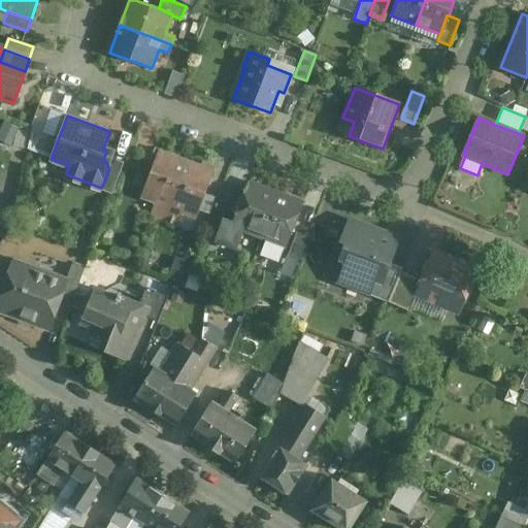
[(160,151),(143,195),(157,200),(151,217),(164,222),(187,161),(160,151)]
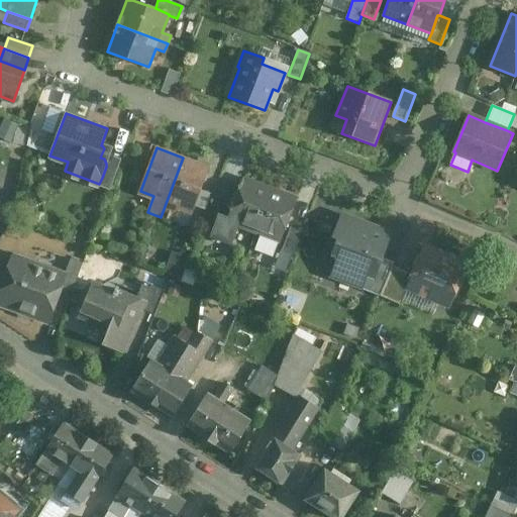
[(183,158),(161,217),(174,222),(180,206),(193,211),(209,168),(183,158)]
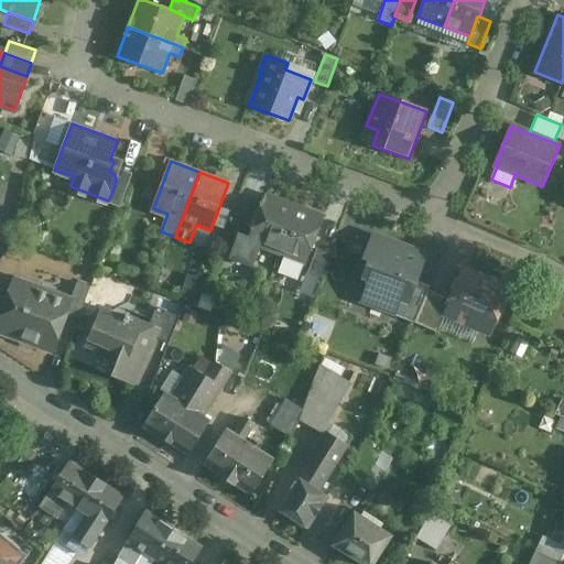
[(123,198),(111,194),(108,201),(107,203),(119,207),(123,198)]
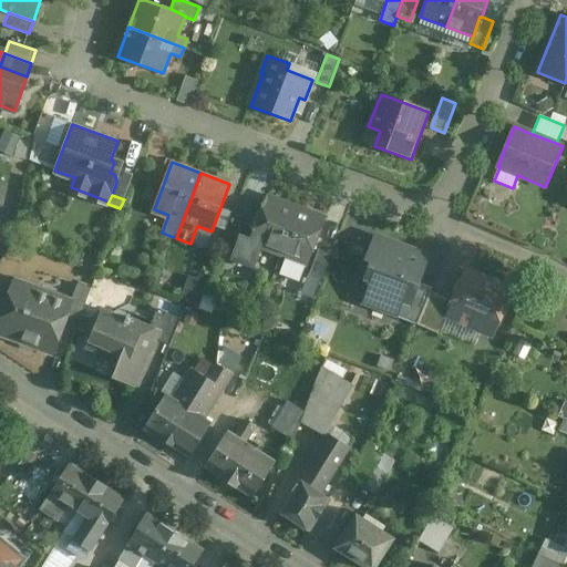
[(298,209),(267,197),(255,229),(250,240),(240,236),(232,260),(254,268),(260,249),(280,257),(298,209)]
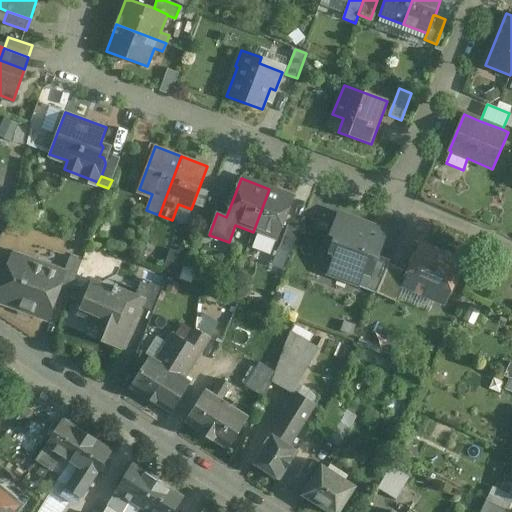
[(293,198),(269,189),(253,232),(258,234),(252,248),(271,254),(276,240),(277,241),(293,198)]
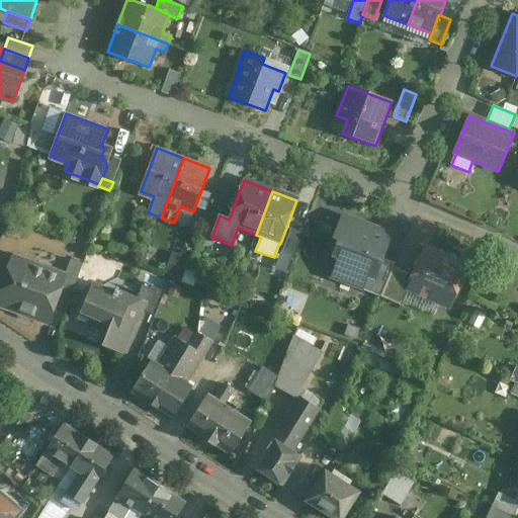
[(357,223),(344,218),(336,238),(341,240),(336,254),(341,256),(334,276),(360,286),(361,286),(368,267),(377,270),(381,258),(390,238),(367,230),(369,225),(358,221),(357,223)]
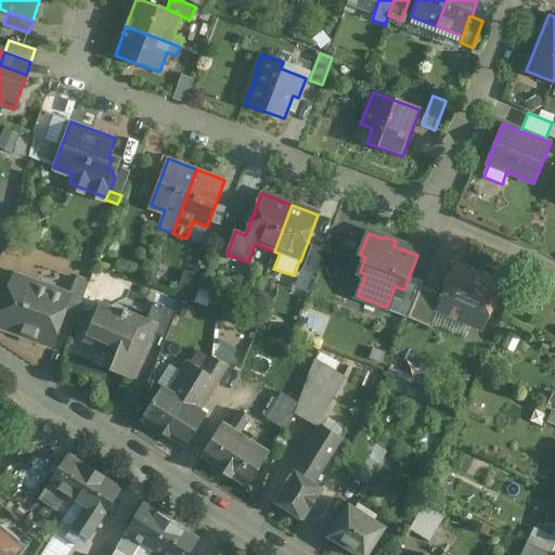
[(311,245),(302,269),(314,273),(324,249),(311,245)]
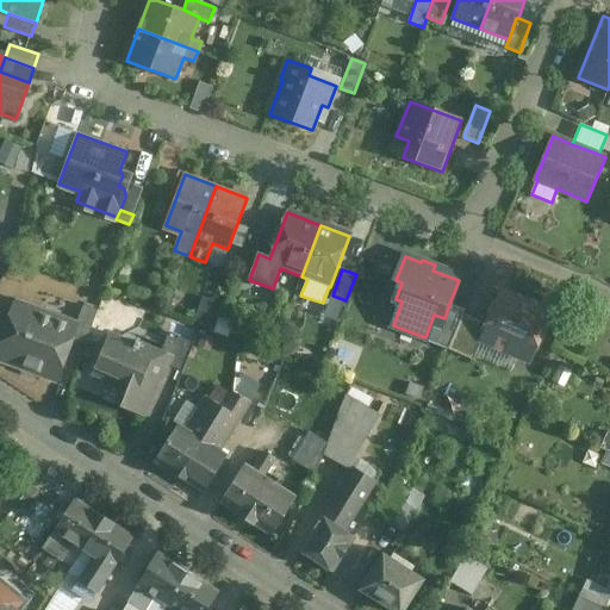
[(552,312),(502,291),(487,324),(481,337),(483,338),(530,359),(552,312)]
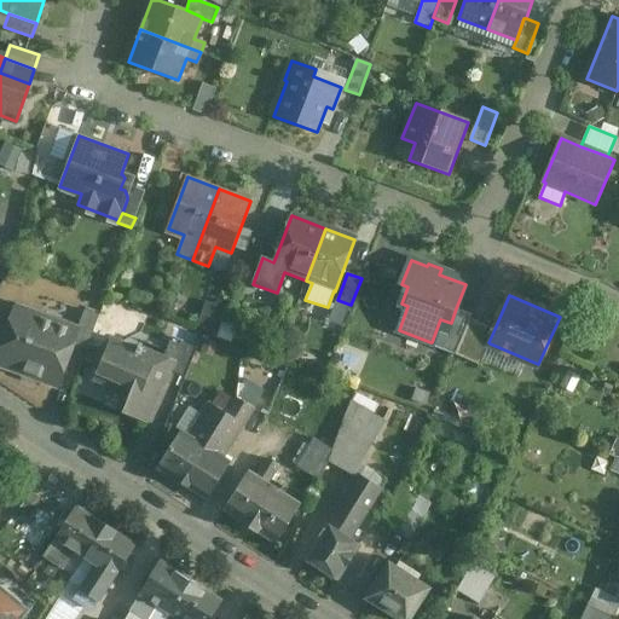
[(223,310),(208,305),(201,325),(215,330),(223,310)]
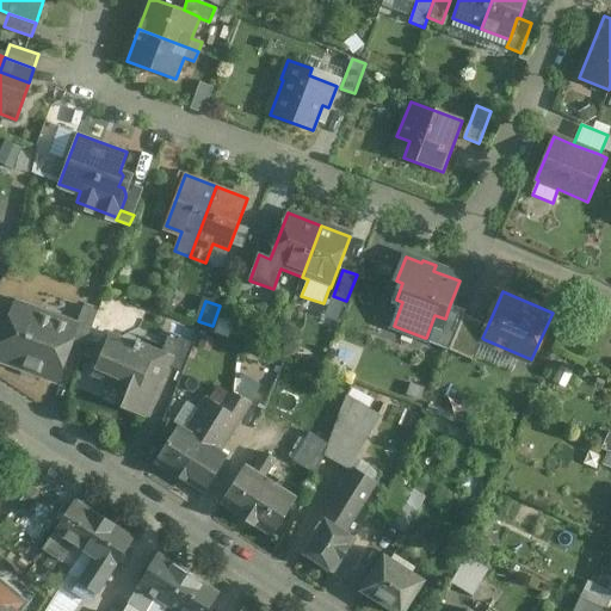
[(76,327),(16,303),(0,344),(0,358),(57,381),(72,340),(76,327)]
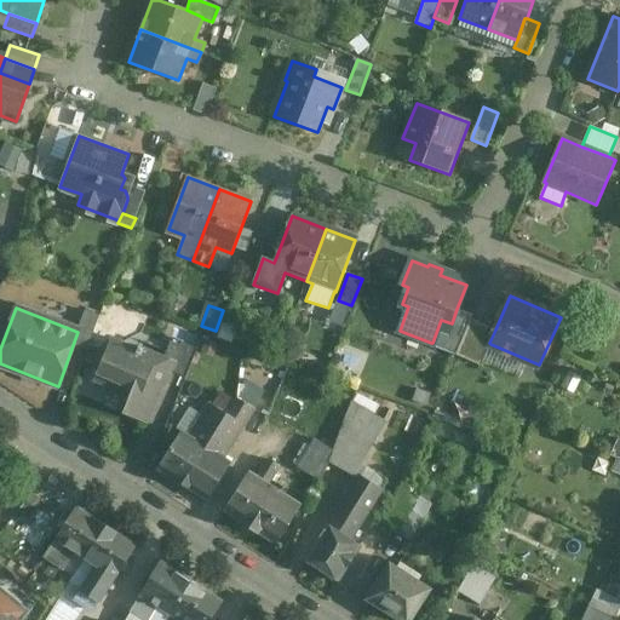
[(457,309),(452,323),(441,320),(432,343),(431,343),(430,346),(455,356),(455,355),(471,320),(472,315),(457,309)]
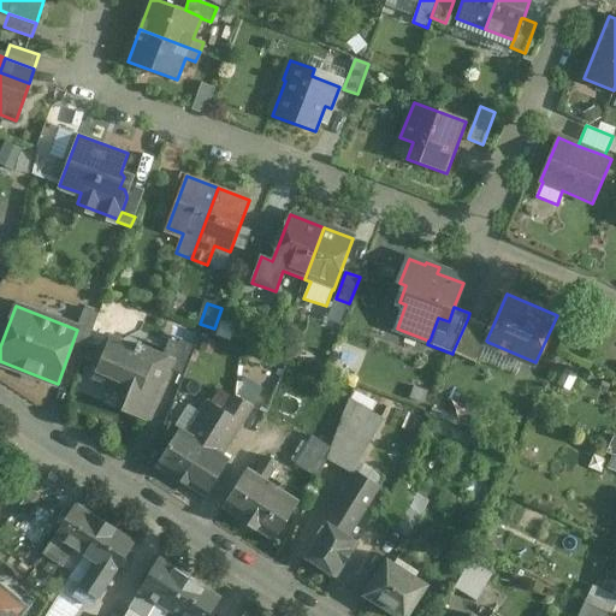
[(99,314),(84,309),(77,330),(72,343),(87,348),(99,314)]
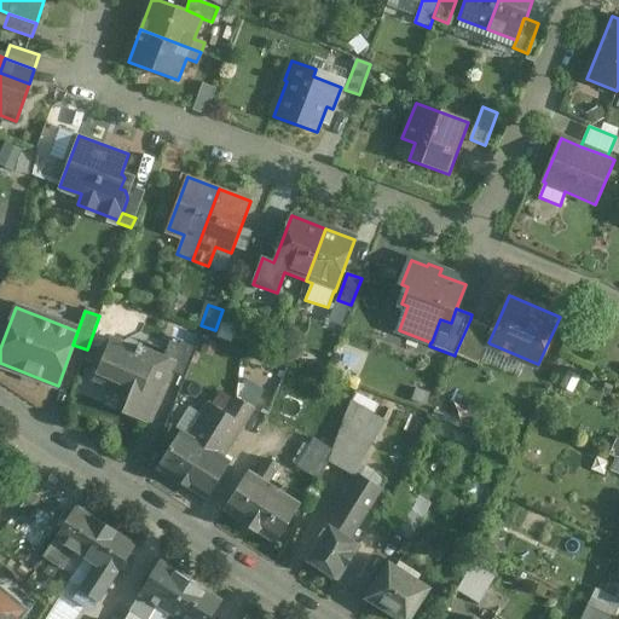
[(470,319),(455,354),(480,365),(490,343),(489,342),(495,329),(470,319)]
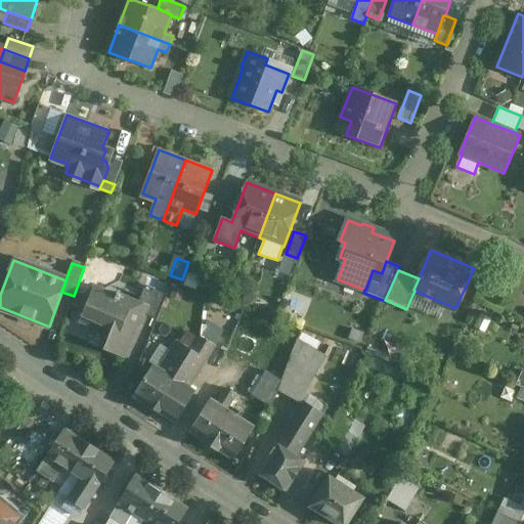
[(167,295),(145,287),(138,302),(146,306),(142,314),(157,319),(167,295)]
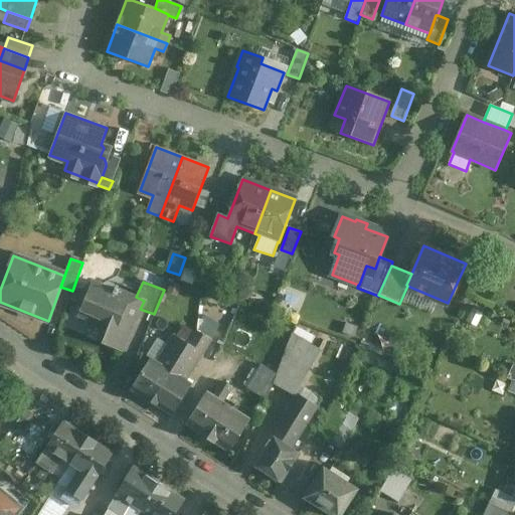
[(136,297),(116,288),(115,290),(111,288),(108,295),(90,287),(80,311),(100,319),(103,327),(97,342),(121,351),(136,314),(138,315),(140,309),(144,301),(136,297)]
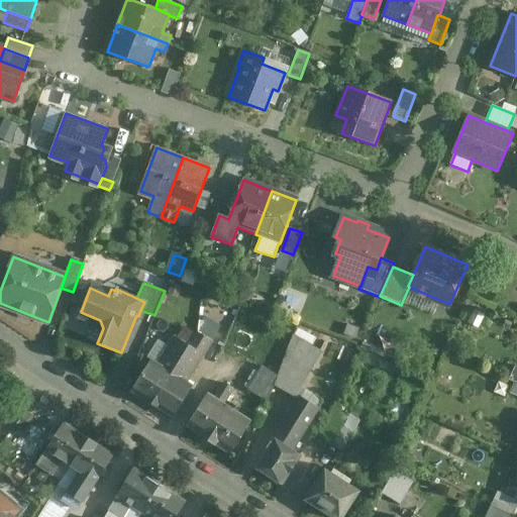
[(189,345),(151,405),(173,418),(193,386),(188,383),(213,341),(197,332),(188,345),(189,345)]
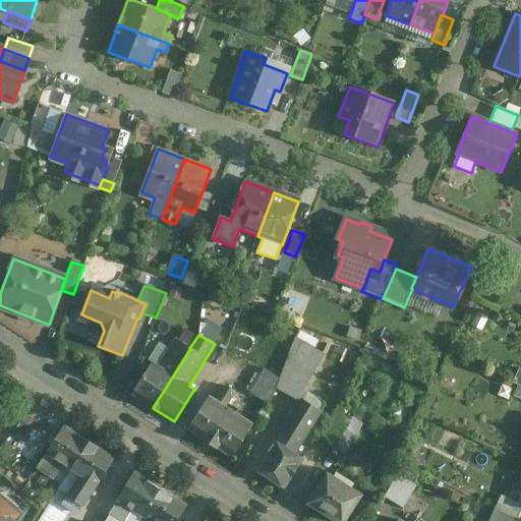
[(153,363),(132,395),(153,408),(190,348),(189,348),(175,339),(158,366),(153,363)]
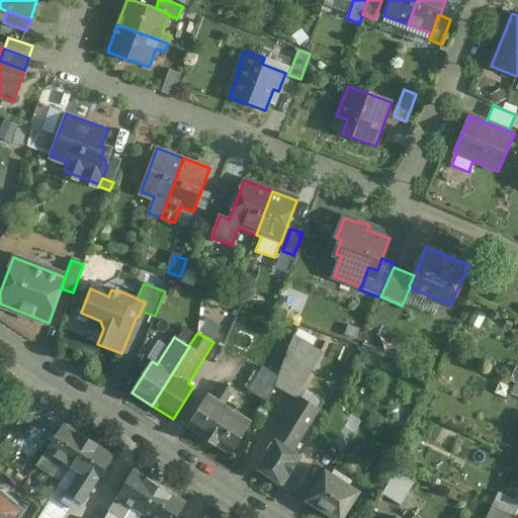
[(320,353),(293,338),(278,377),(277,377),(274,386),(295,399),(314,369),(312,368),(320,353)]
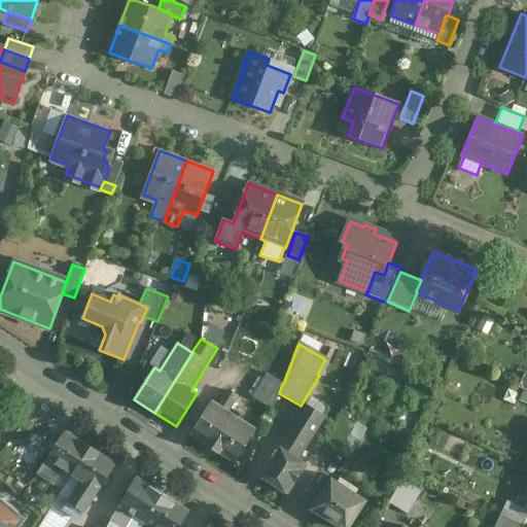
[(282,384),(266,374),(251,396),(273,410),(279,393),(282,384)]
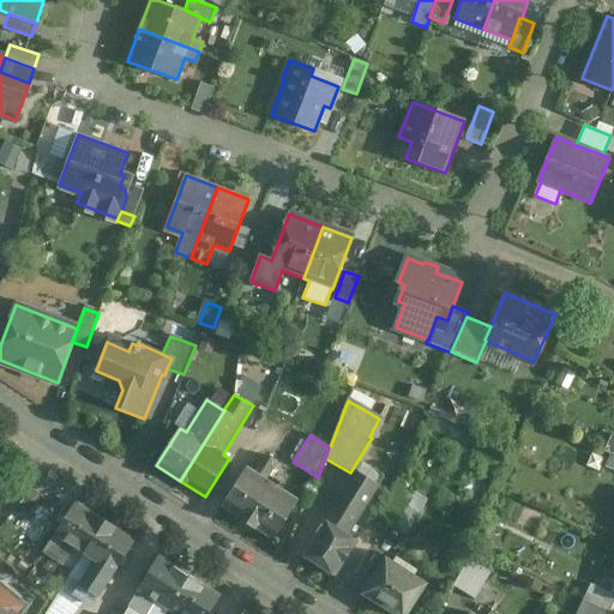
[(264,456),(253,471),(247,468),(222,507),(272,539),(298,500),(266,480),(276,464),(264,456)]
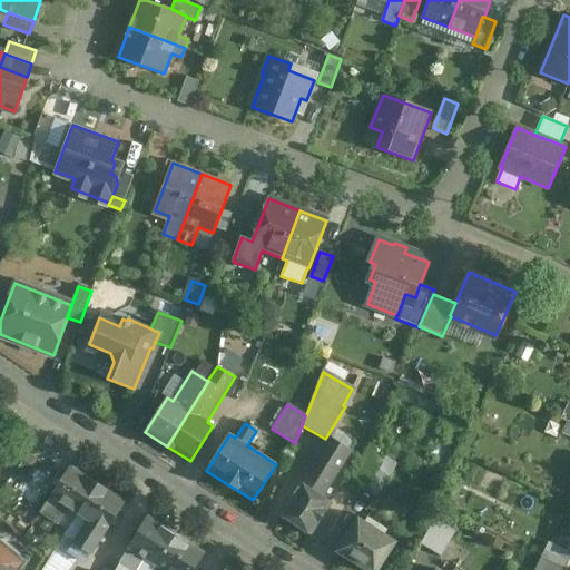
[(331,440),(302,484),(301,484),(281,514),(296,524),(297,528),(305,533),(310,532),(311,533),(331,502),(321,497),(350,451),(331,440)]
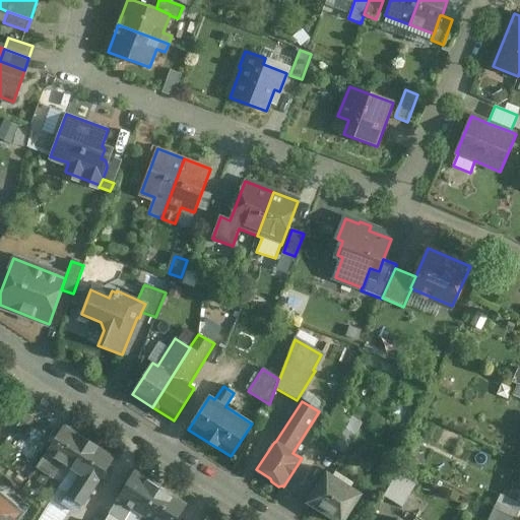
[(350,420),(334,410),(322,440),(333,447),(345,429),(350,420)]
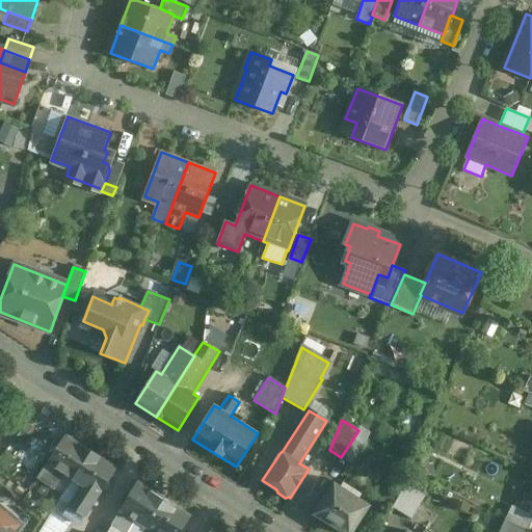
[(91,451),(65,434),(37,479),(54,489),(64,474),(74,479),(91,451)]
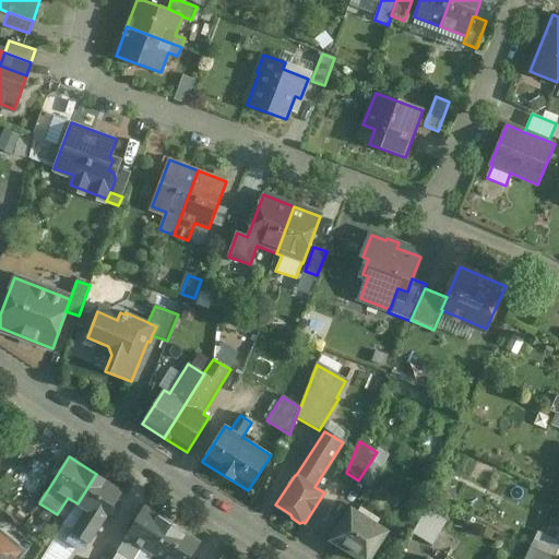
[(371,461),(358,480),(369,488),(382,468),(371,461)]
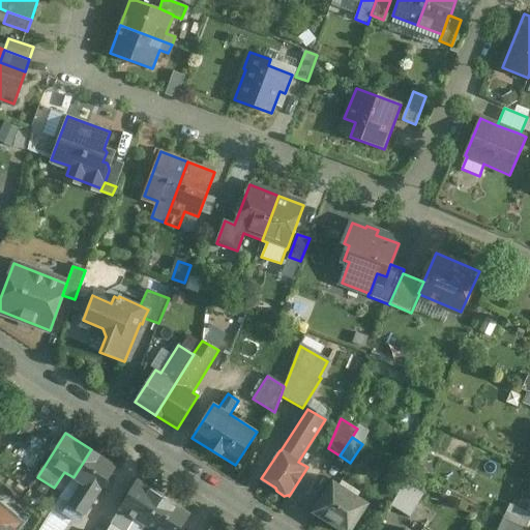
[(91,449),(74,477),(82,482),(68,504),(77,509),(76,509),(85,516),(116,467),(91,449)]
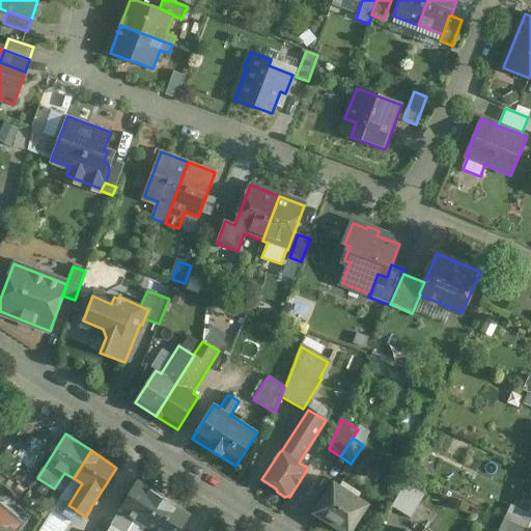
[(164,498),(138,481),(111,524),(122,530),(127,530),(135,519),(146,526),(164,498)]
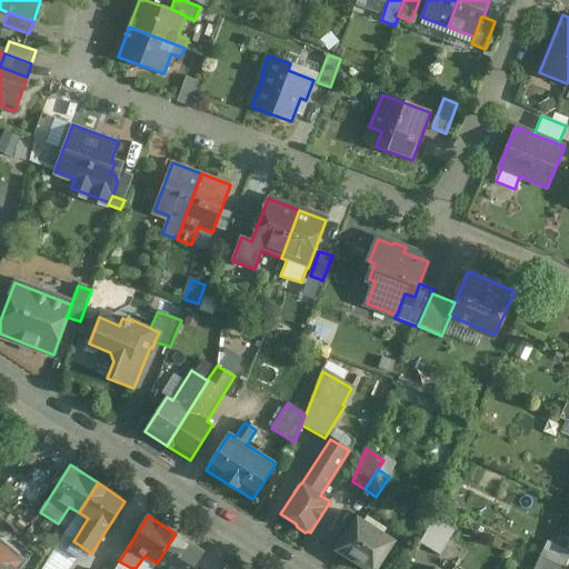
[(383,526),(368,516),(365,521),(359,518),(339,549),(369,568),(377,568),(396,541),(380,531),(383,526)]
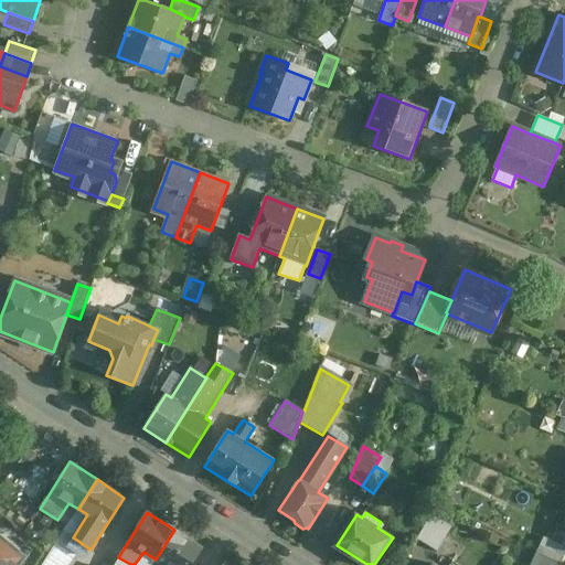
[(452,529),(432,516),(415,542),(436,554),(452,529)]
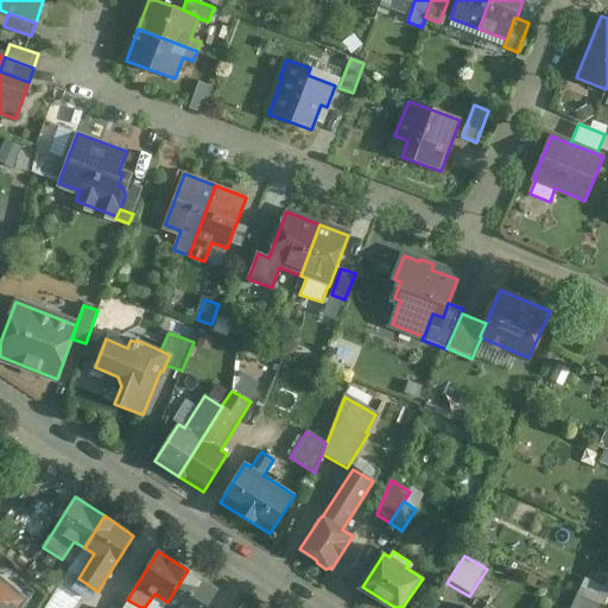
[(206,607),(219,590),(188,570),(168,602),(176,607),(206,607)]
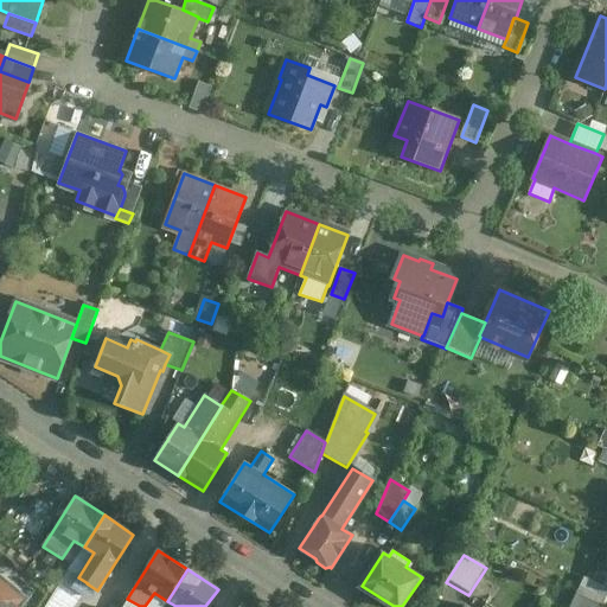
[(601,606),(606,594),(606,588),(585,580),(573,606),(601,606)]
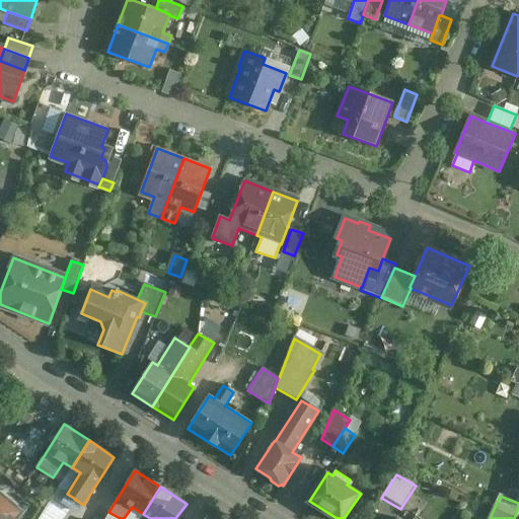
[(0,518),(12,518),(18,513),(0,497),(0,518)]
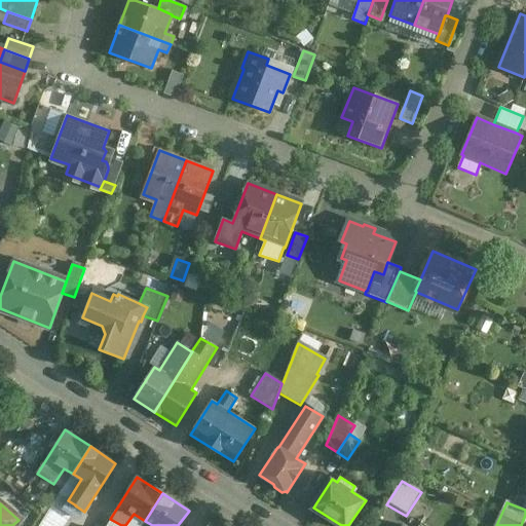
[(52,508),(42,525),(61,525),(67,515),(52,508)]
